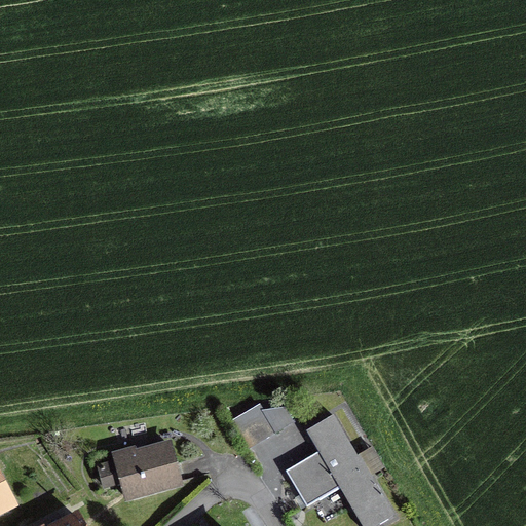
[(248,451),(294,423),(286,408),(264,411),(260,405),(231,422),(248,451)]
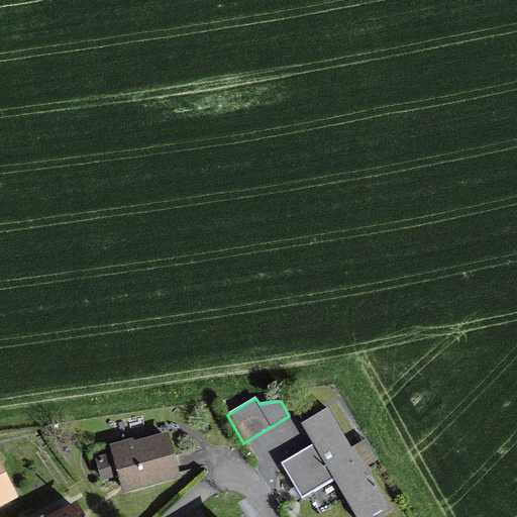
[(313,445),(281,463),(302,500),(334,481),(354,516),(377,516),(389,510),(365,469),(378,460),(366,440),(351,448),(328,408),(301,424),(313,445)]
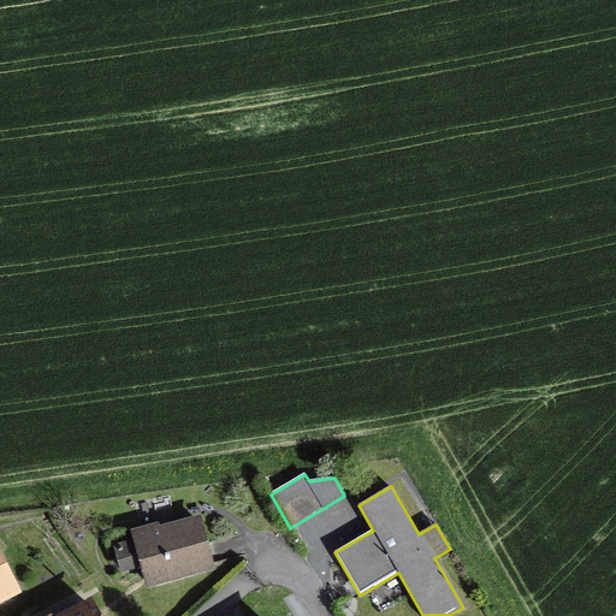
[(159,522),(130,531),(132,540),(113,545),(122,575),(140,570),(146,591),(215,572),(201,516),(160,527),(159,522)]
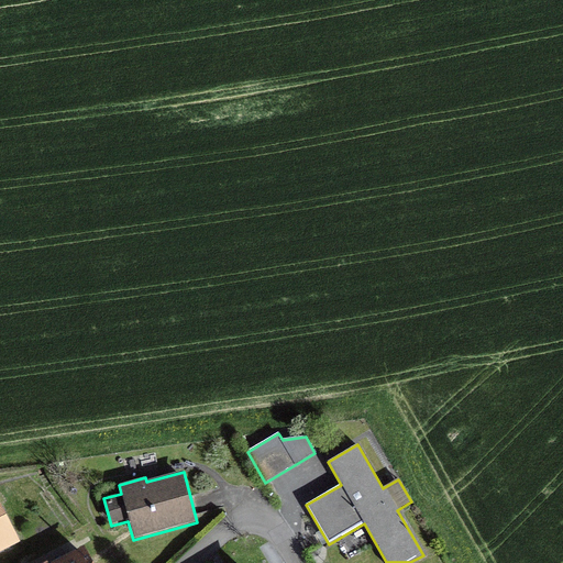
[(0,553),(20,544),(0,505),(0,553)]
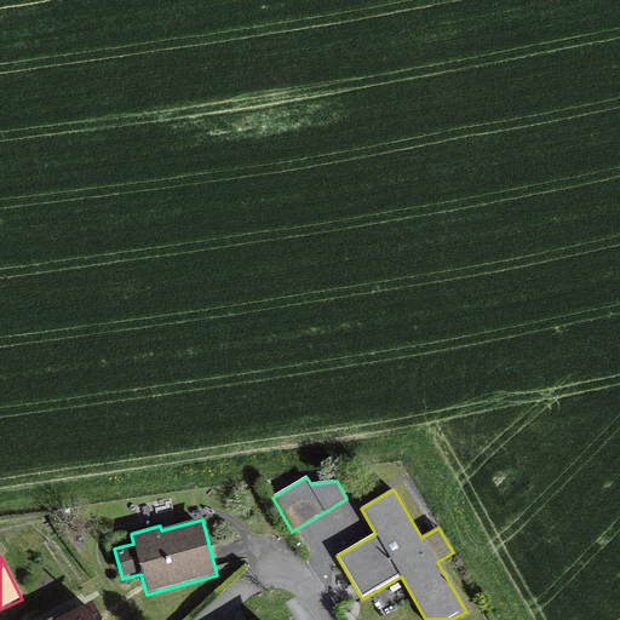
[(102,619),(93,604),(62,619),(102,619)]
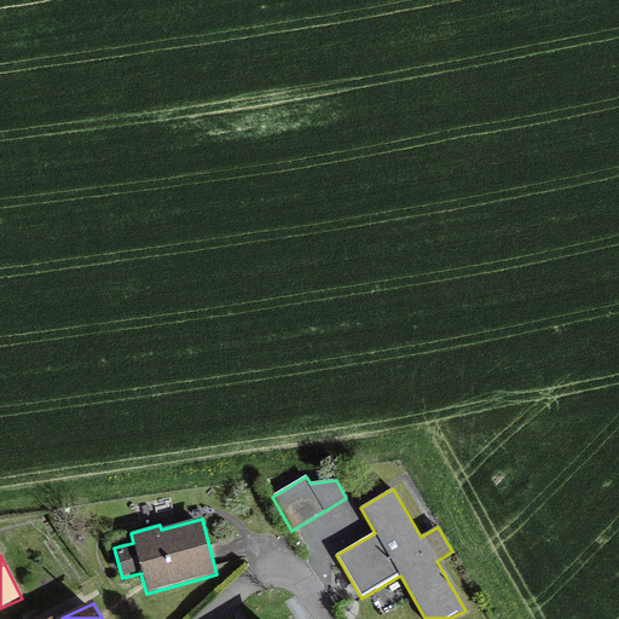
All buildings are outlined.
